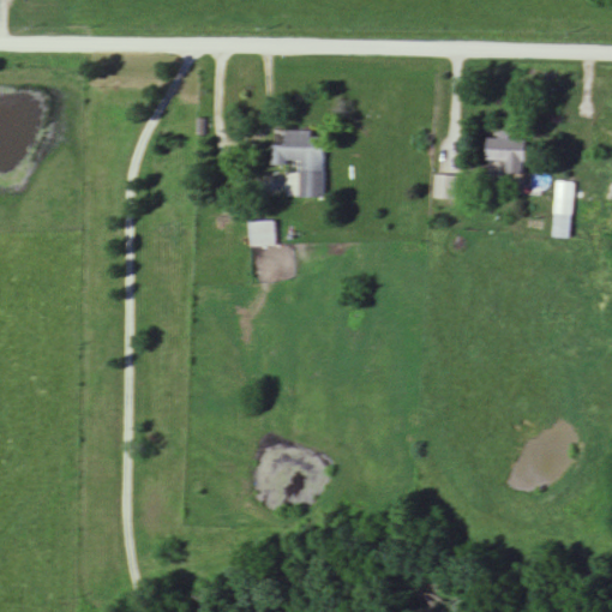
[(312,130),(286,130),(286,144),(273,144),(273,161),(323,161),(323,136),(312,136),(312,130)]
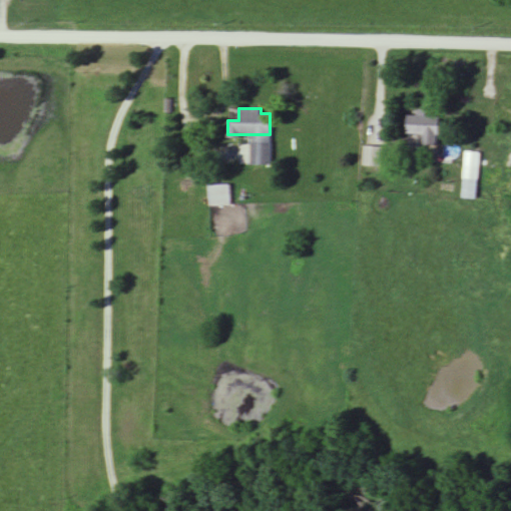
[(405,133),(422,133),(422,145),(437,145),(437,115),(405,114),(405,133)]
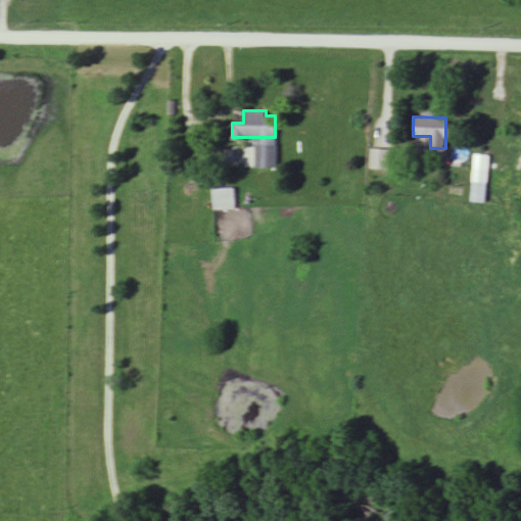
[(275,145),(254,145),(254,167),(275,167),(275,145)]
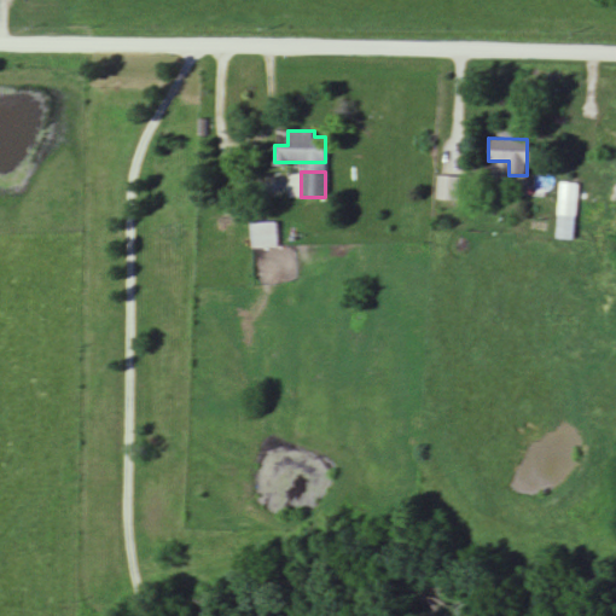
[(457,175),(436,175),(436,202),(457,202),(457,175)]
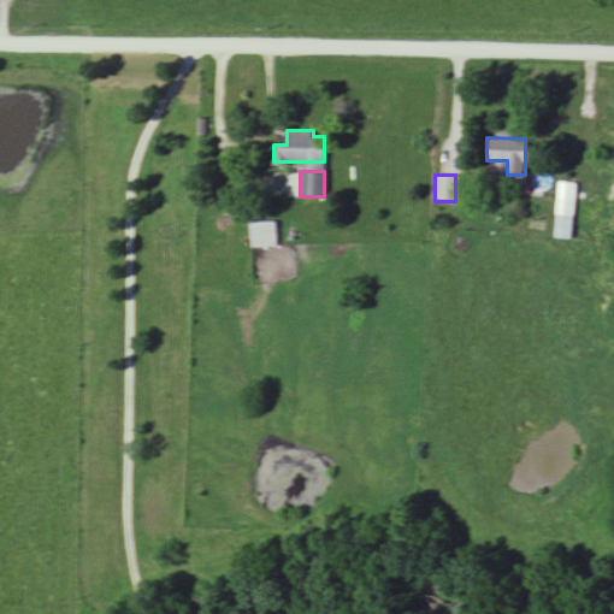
[(554,238),(572,238),(573,182),(556,182),(554,238)]
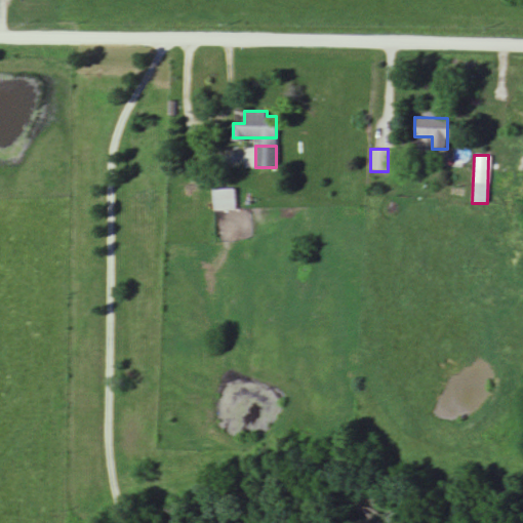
[(236,189),(213,189),(213,210),(236,210),(236,189)]
